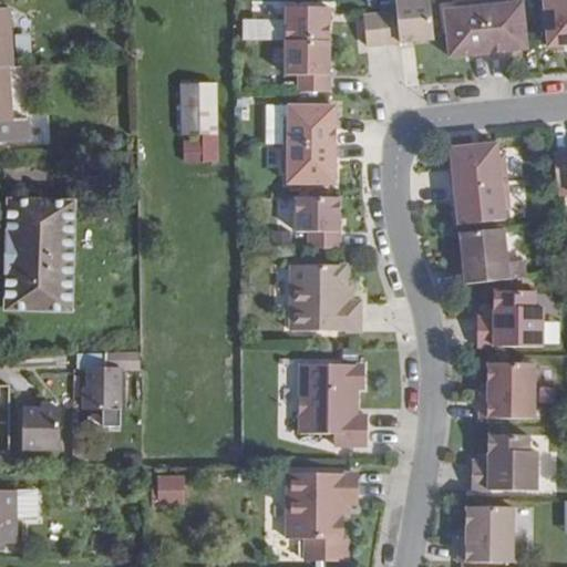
[(394,0),(397,12),(381,14),(383,44),(434,39),(430,0),(394,0)]
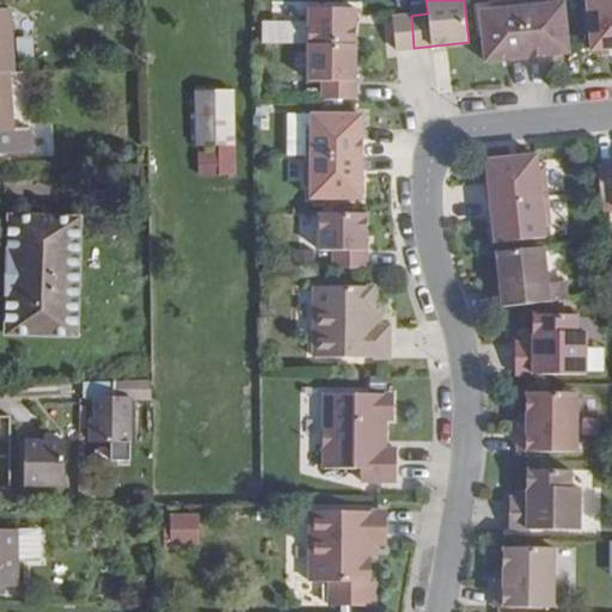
[(550,0),(533,0),(521,1),(527,57),(569,53),(564,2),(551,4),(550,0)]
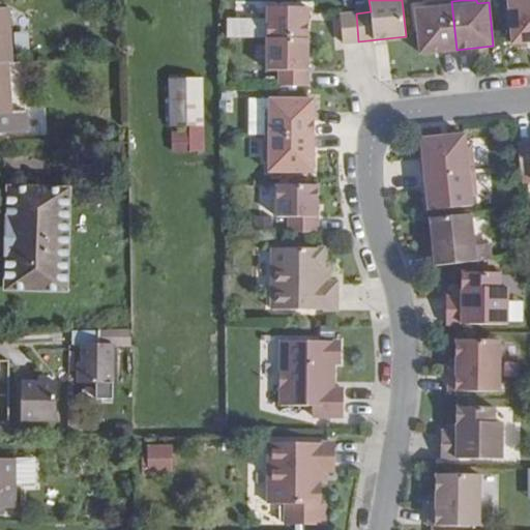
[(529,0),(511,0),(508,0),(513,43),(529,41),(529,0)]
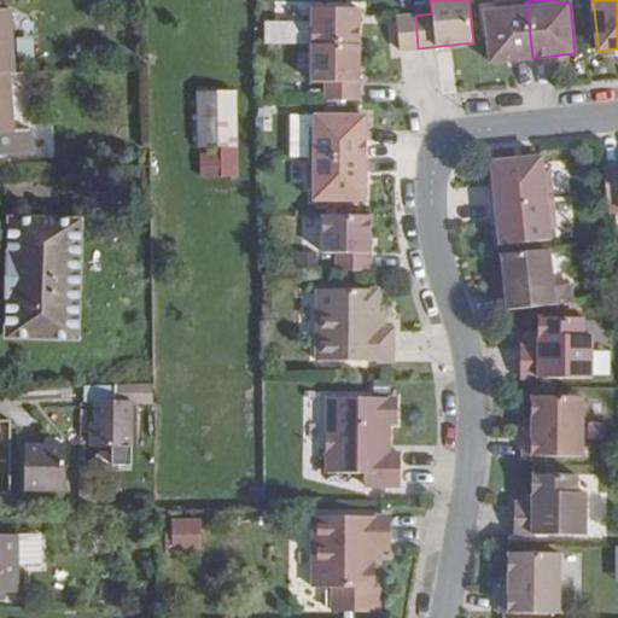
[(526,1),(497,4),(499,10),(485,11),(490,62),(532,58),(526,1)]
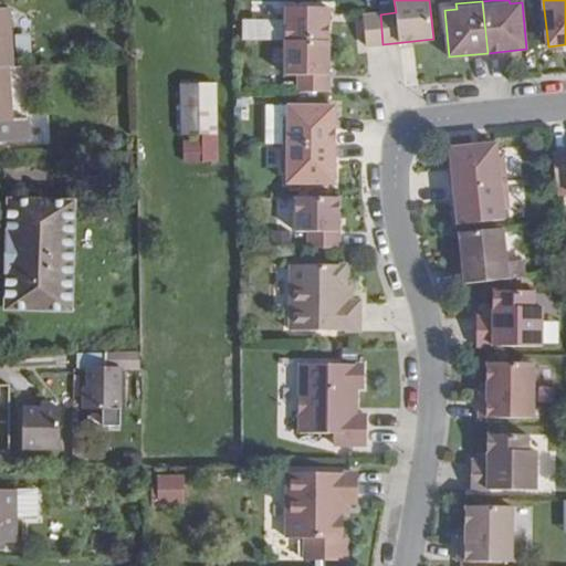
[(285,7),(285,41),(328,42),(328,8),(285,7)]
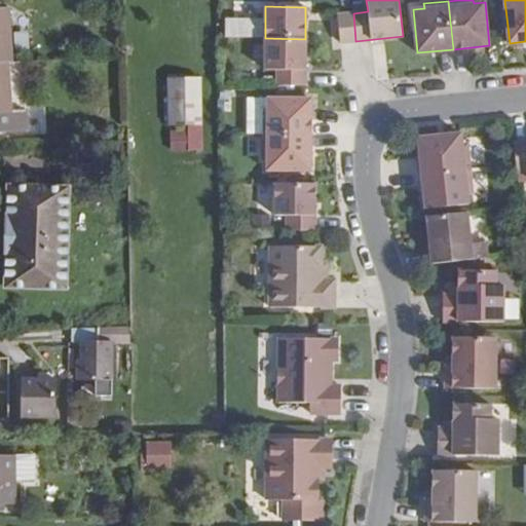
[(10,8),(0,8),(0,62),(10,62),(13,62),(10,8)]
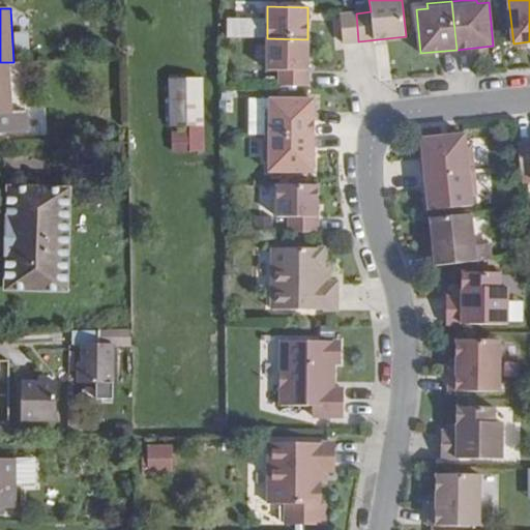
[(356,13),(340,16),(343,43),(358,41),(356,13)]
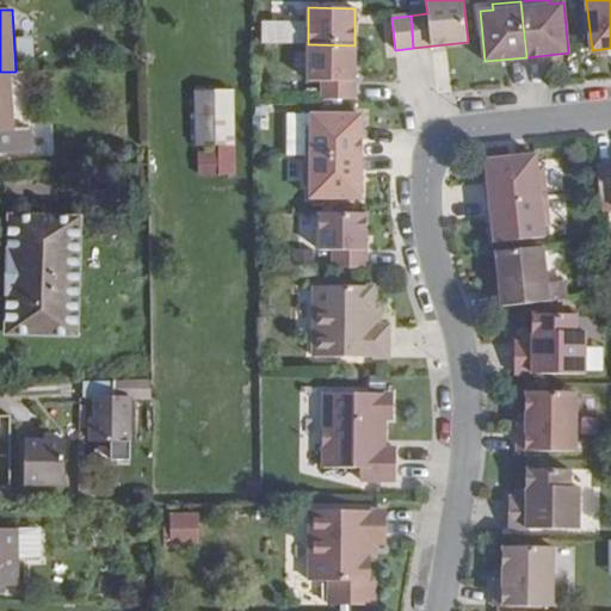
[(260,20),(260,42),(303,44),(304,22),(260,20)]
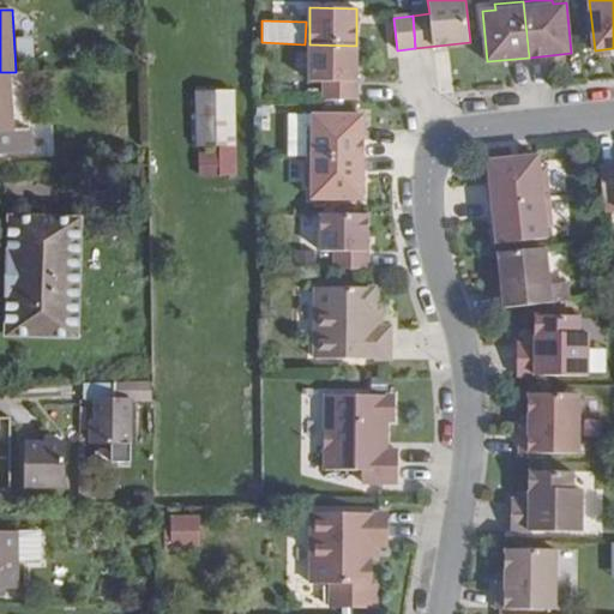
[(356,46),(309,44),(309,82),(324,82),(324,100),(356,100),(356,46)]
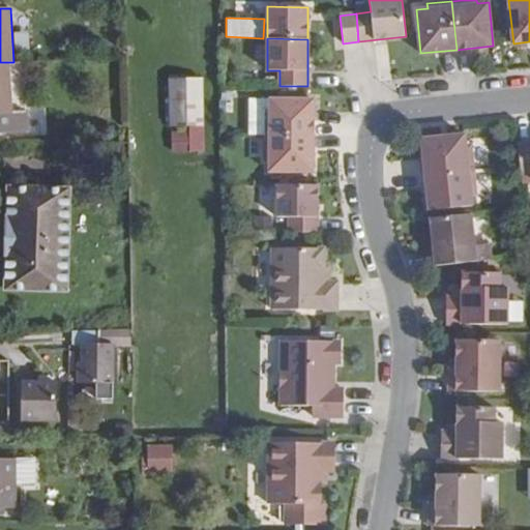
[(12,111),(10,62),(0,62),(0,134),(28,131),(26,110),(12,111)]
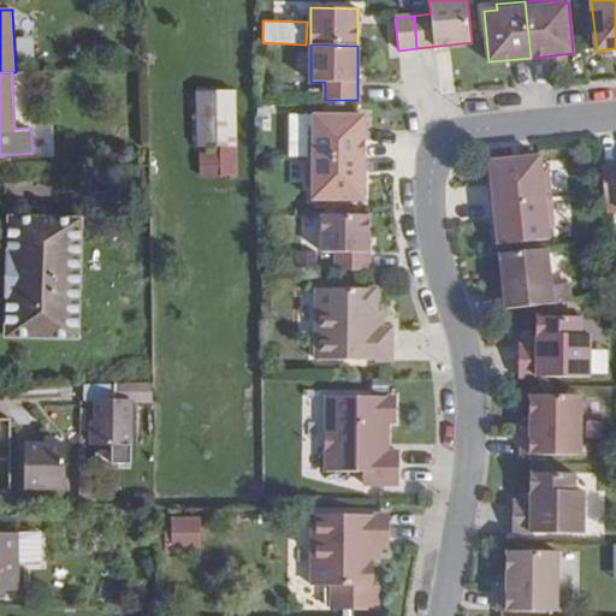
[(234,92),(196,92),(197,147),(236,147),(234,92)]
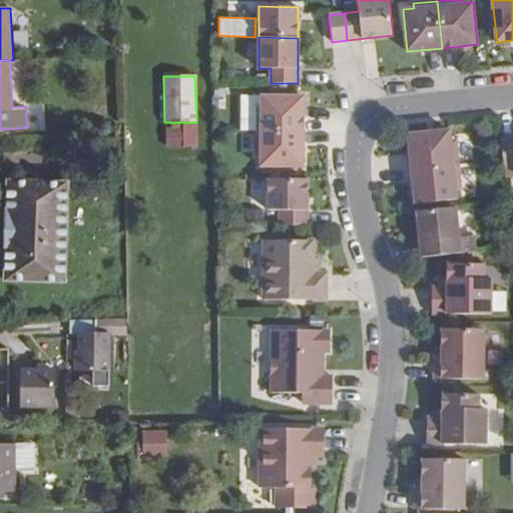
[(241,131),(257,131),(303,131),(304,96),(262,96),(241,96),(241,131)]
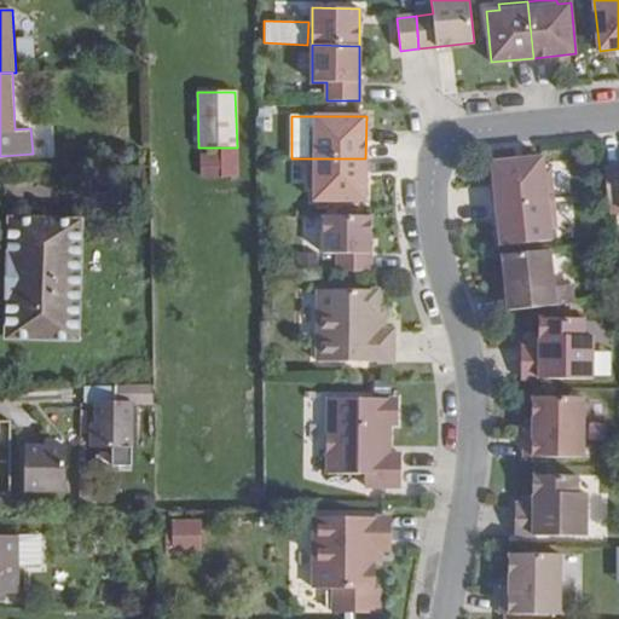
[(223,178),(223,152),(201,152),(201,178),(223,178)]
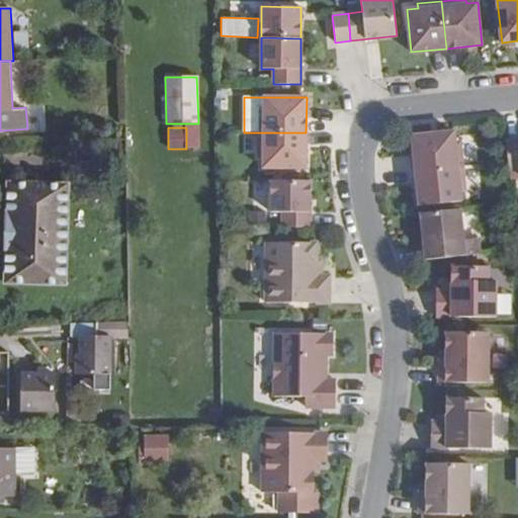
[(454,132),(412,136),(414,154),(412,154),(413,171),(416,171),(462,166),(460,142),(455,143),(454,132)]
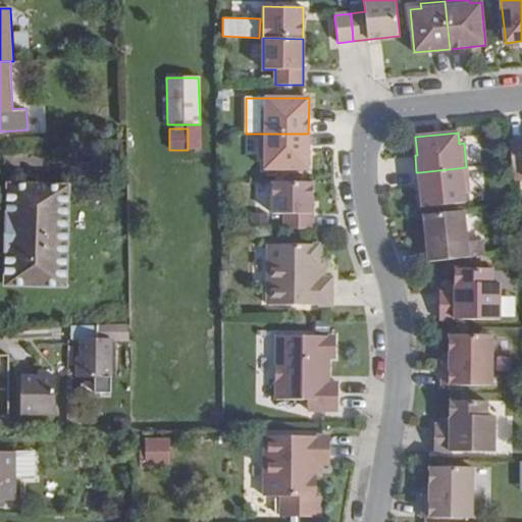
[(308,134),(261,134),(260,158),(265,158),(265,169),(308,169),(308,134)]
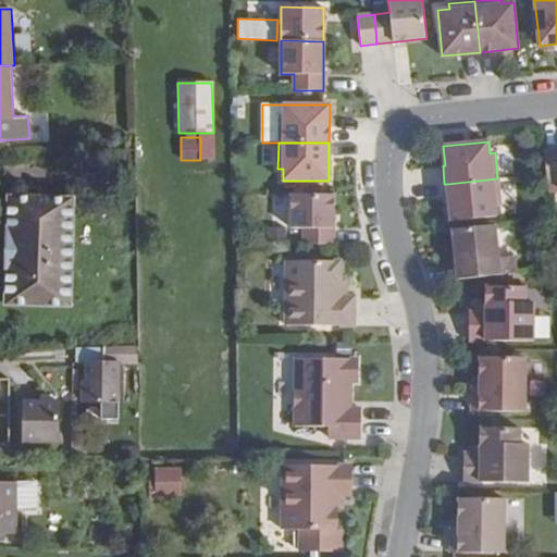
[(546,173),(547,182),(556,180),(556,150),(544,152),(546,173)]
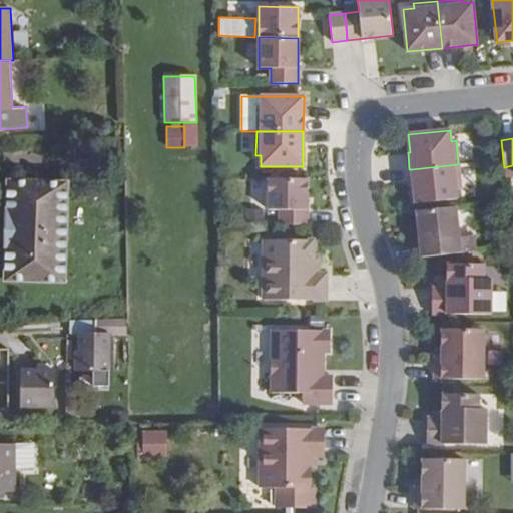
[(458,164),(412,169),(415,203),(457,199),(456,188),(461,187),(458,164)]
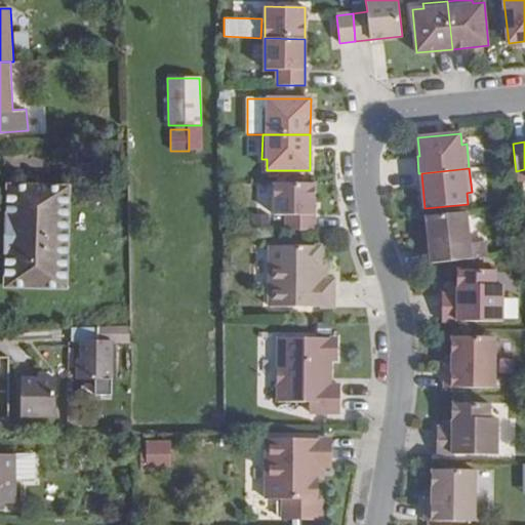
[(315,183),(275,183),(274,214),(286,214),(286,230),(314,231),(315,183)]
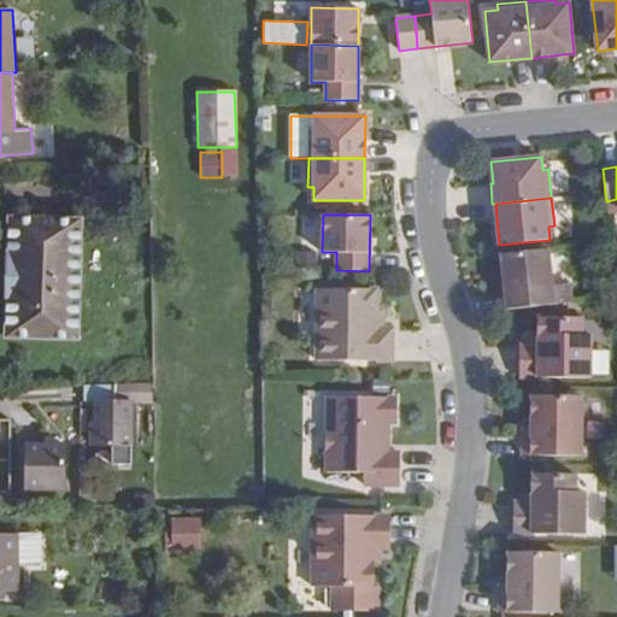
[(15,228),(17,228),(17,218),(7,217),(5,340),(77,340),(81,218),(29,218),(29,228),(31,228),(31,241),(13,240),(15,228)]
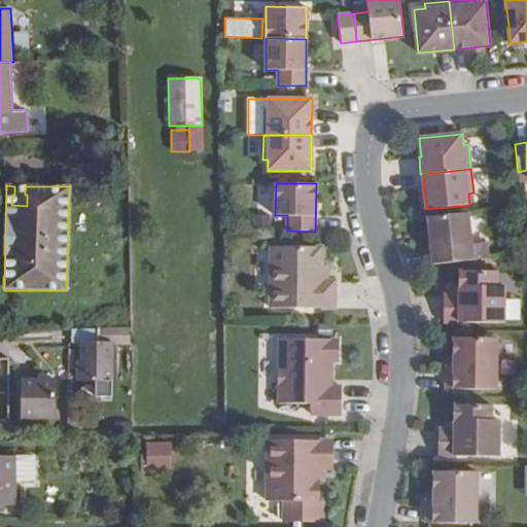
[(25,195),(25,186),(14,186),(14,195),(12,195),(11,205),(27,206),(27,195),(25,195)]
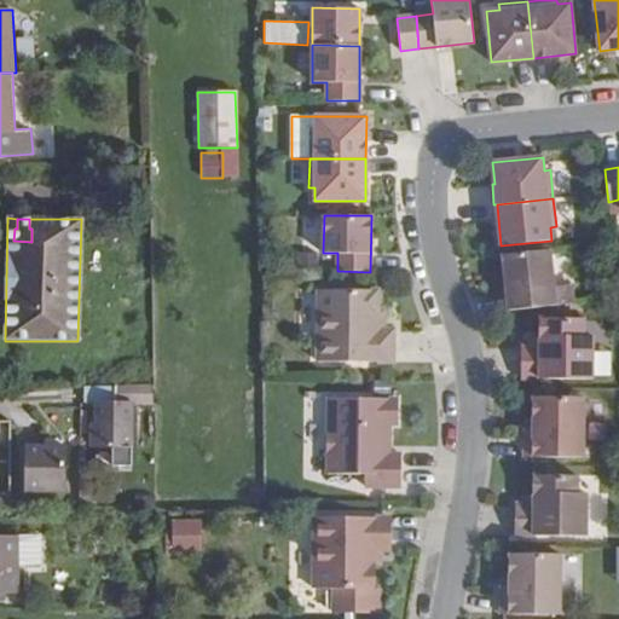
[(550,249),(503,255),(509,311),(573,304),(571,285),(554,287),(550,249)]
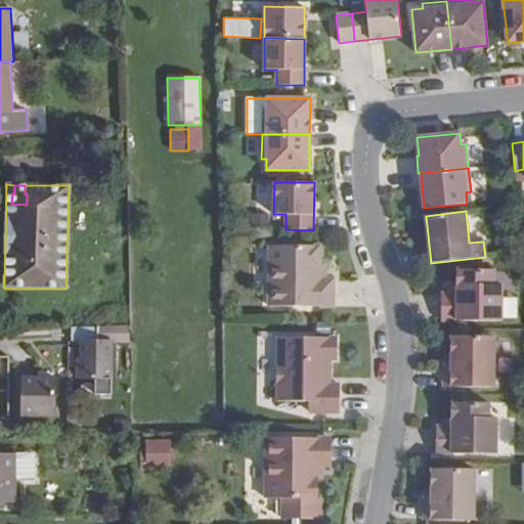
[(269,245),(269,306),(333,307),(334,279),(326,278),(322,278),(322,266),(320,266),(320,246),(269,245)]
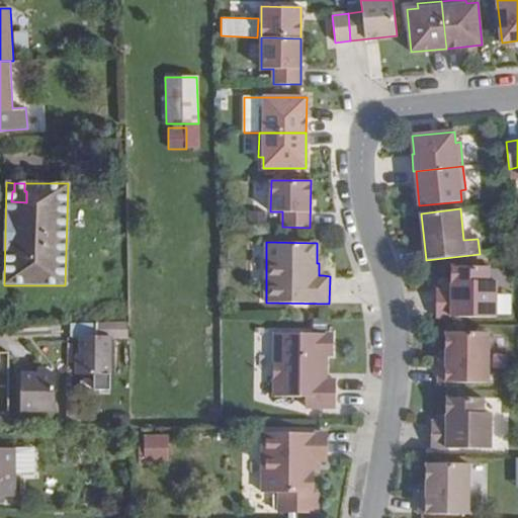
[(489,267),(452,266),(452,283),(452,290),(443,290),(437,290),(437,317),(496,317),(496,281),(489,281),(489,267)]
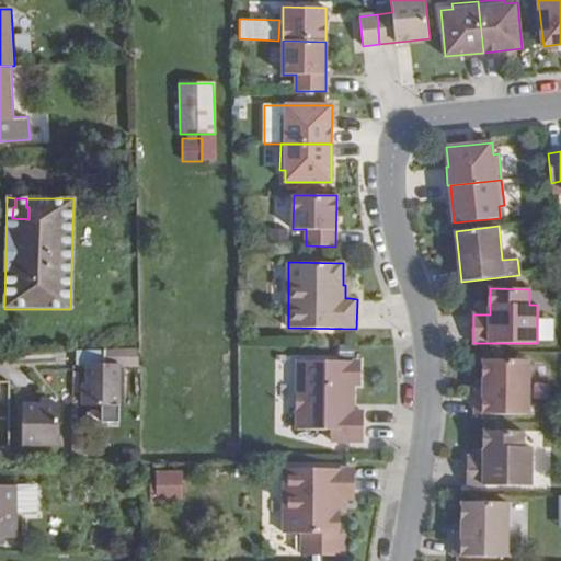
[(138,364),(138,348),(103,351),(103,364),(87,364),(87,405),(119,407),(119,364),(138,364)]
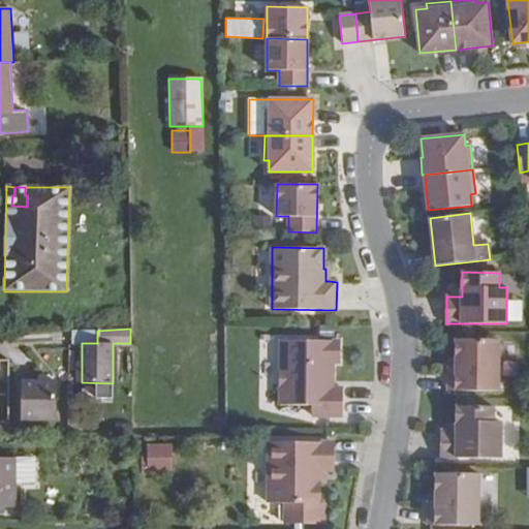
[(499,340),(456,339),(456,360),(456,374),(448,374),(448,391),(499,391),(499,340)]
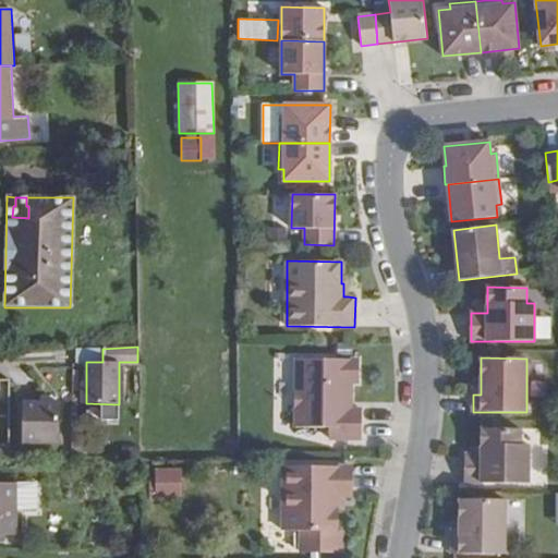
[(359,360),(295,359),(295,427),(330,427),(330,439),(361,439),(361,409),(352,409),(348,409),(348,402),(352,402),(352,383),(359,383),(359,360)]
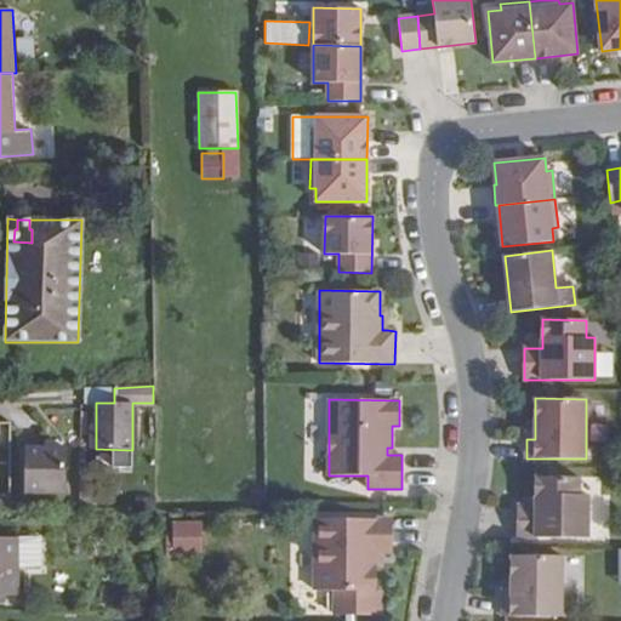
[(67,491),(68,445),(28,444),(27,491),(67,491)]
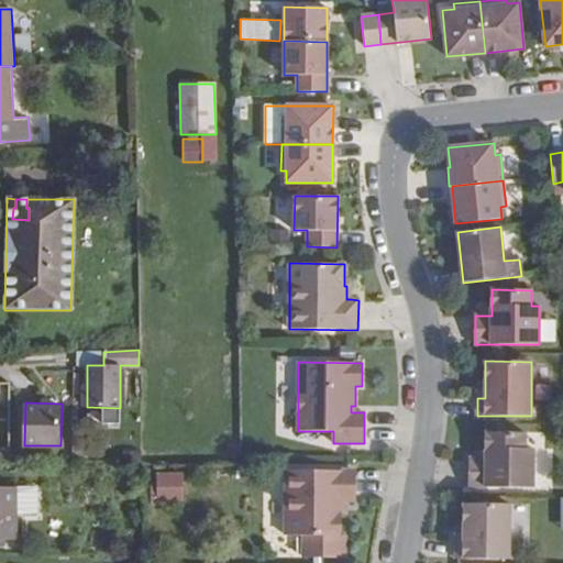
[(526,432),(486,432),(486,450),(486,457),(476,457),(470,457),(470,487),(533,487),(533,449),(525,449),(526,432)]
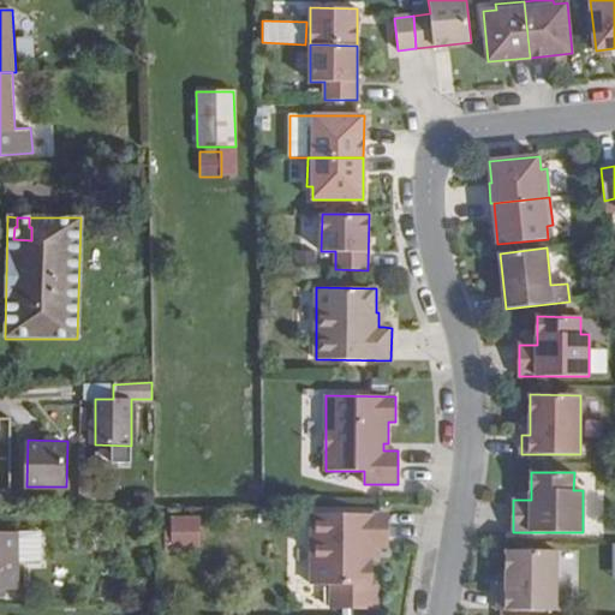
[(388,514),(312,513),(312,585),(332,585),(332,609),(371,610),(371,562),(375,562),(375,547),(387,547),(388,514)]
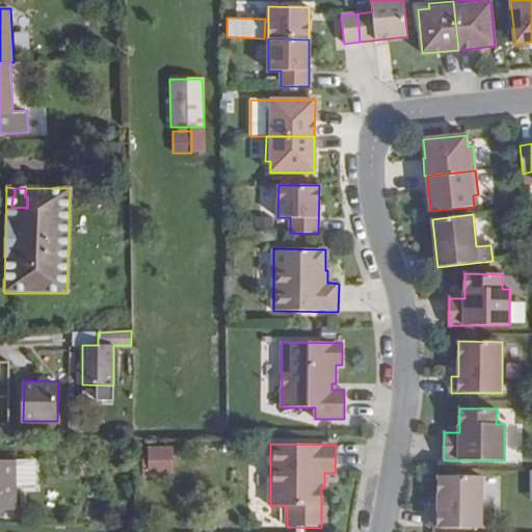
[(150,474),(171,474),(170,446),(151,447),(150,474)]
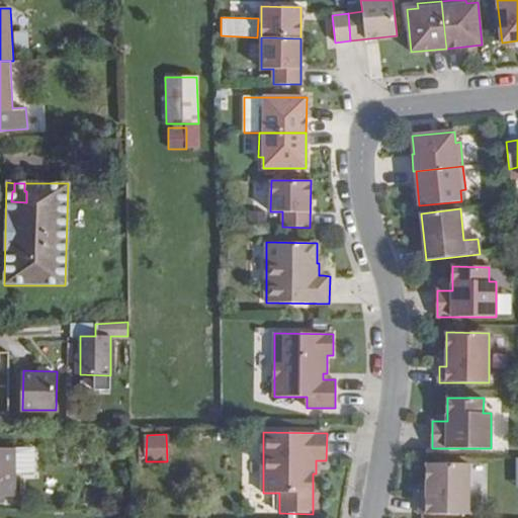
[(13,473),(13,449),(0,448),(0,495),(13,496),(13,473)]
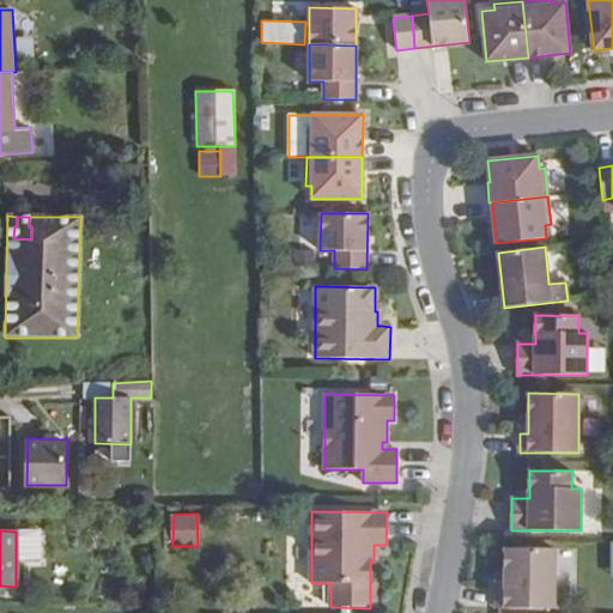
[(43,559),(42,532),(16,532),(16,560),(43,559)]
